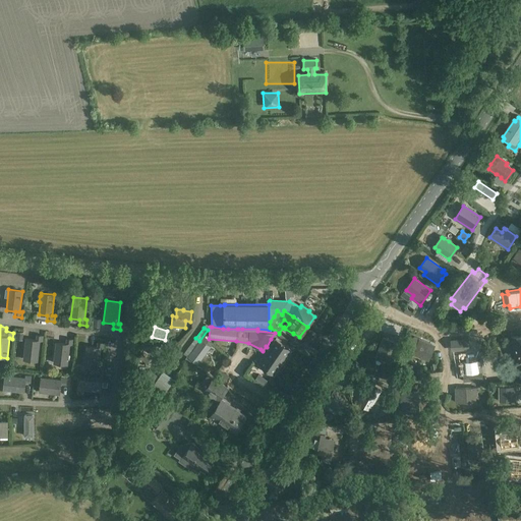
[(25,339),(23,360),(38,362),(40,342),(43,342),(43,336),(36,335),(36,340),(25,339)]
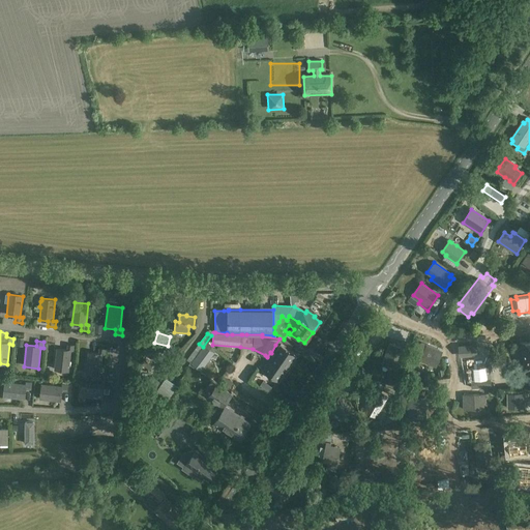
[(529,341),(520,342),(523,369),(525,369),(529,367),(529,341)]
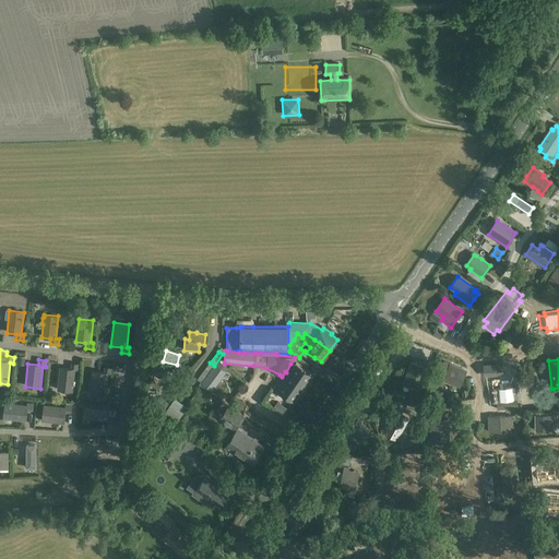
[(161,361),(152,372),(159,378),(164,381),(167,377),(173,370),(161,361)]
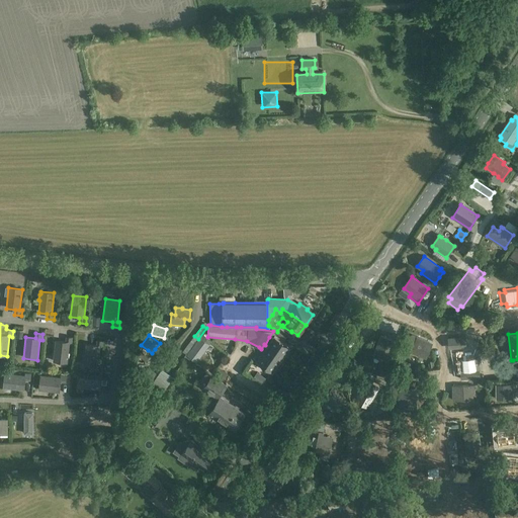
[(200,339),(208,345),(211,341),(202,335),(200,339)]
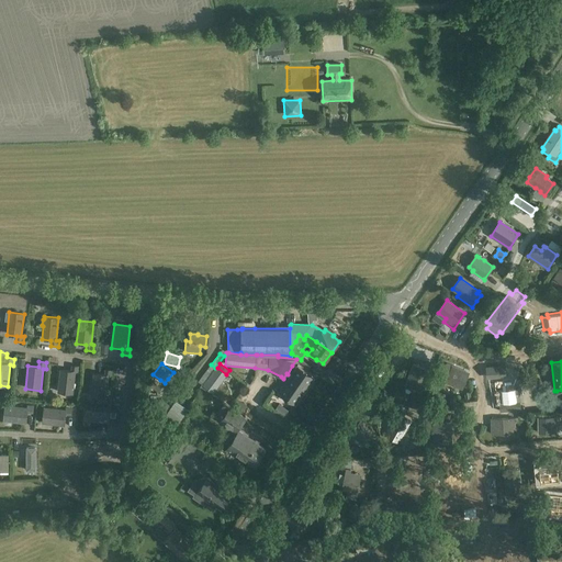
[(425,389),(427,380),(428,378),(423,375),(425,368),(414,364),(406,386),(423,392),(425,389)]
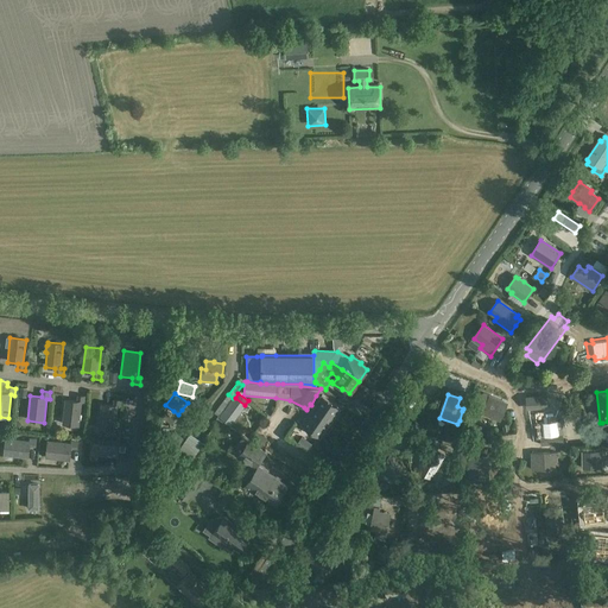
[(483,394),(477,411),(500,420),(507,404),(483,394)]
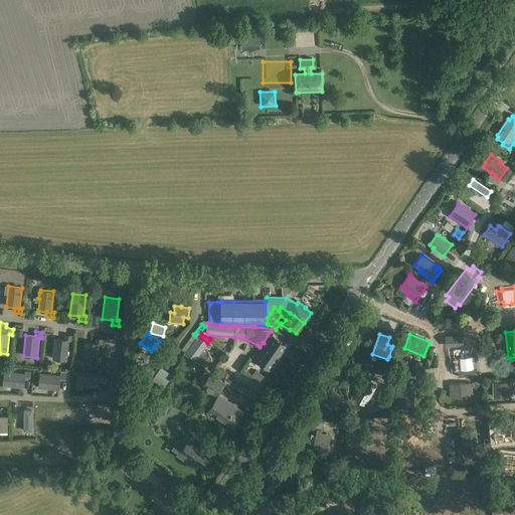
[(54,338),(52,360),(67,361),(69,341),(72,342),(72,336),(65,335),(65,339),(54,338)]
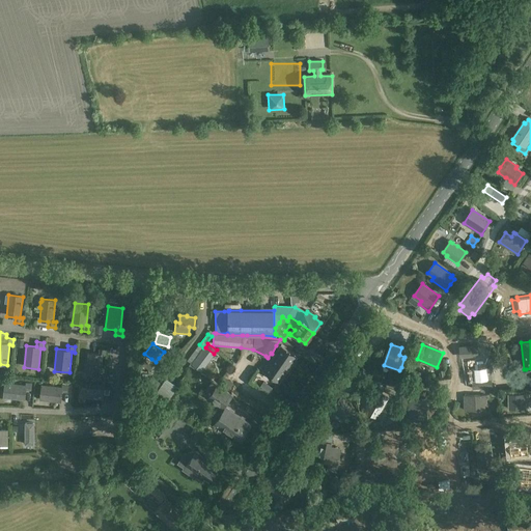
[(477,345),(458,346),(459,358),(478,357),(477,345)]
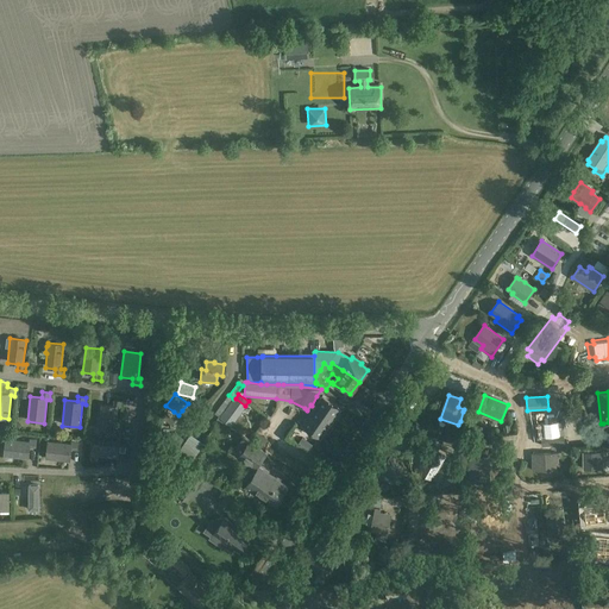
[(315,408),(302,426),(320,438),(340,409),(322,397),(315,408)]
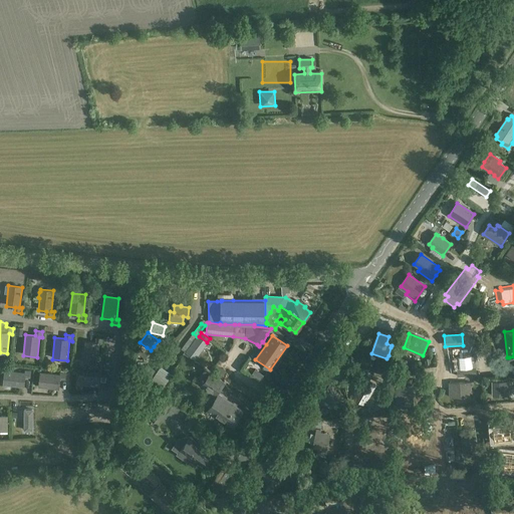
[(207,342),(199,336),(186,352),(195,359),(207,342)]
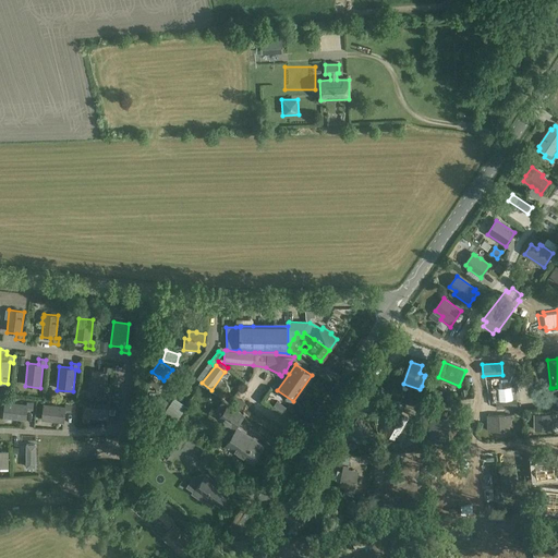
[(93,371),(91,393),(106,396),(108,374),(111,374),(112,367),(104,366),(104,372),(93,371)]
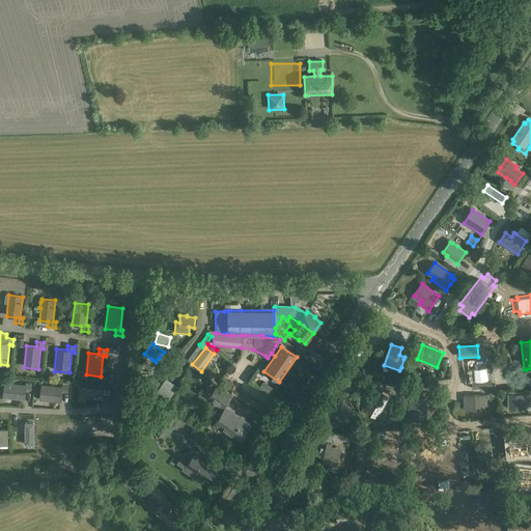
[(499,385),(510,383),(506,358),(494,360),(495,363),(466,367),(469,381),(482,379),(482,376),(497,374),(499,385)]
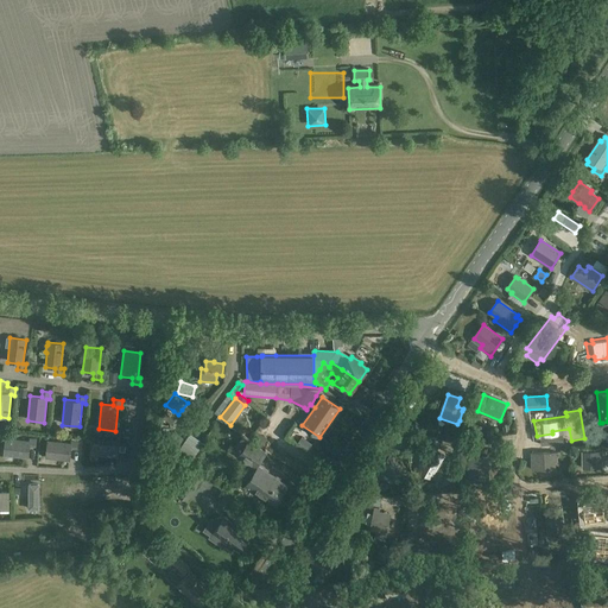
[(165,415),(163,418),(172,424),(175,420),(165,415)]
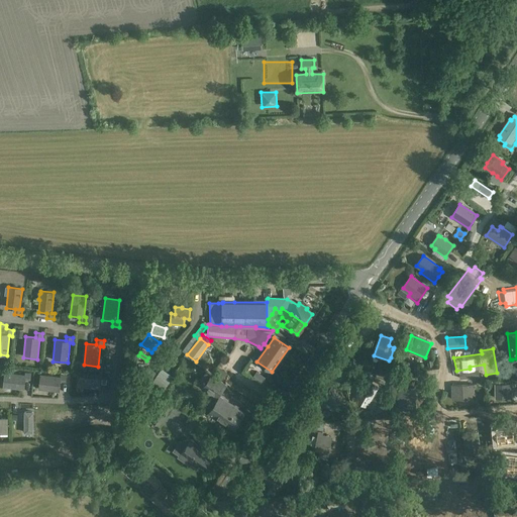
[(148,387),(158,374),(150,369),(142,382),(148,387)]
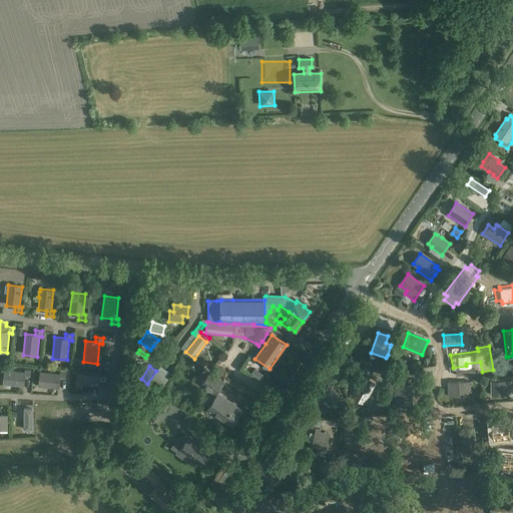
[(160,366),(156,371),(147,384),(159,392),(159,391),(166,381),(171,373),(160,366)]
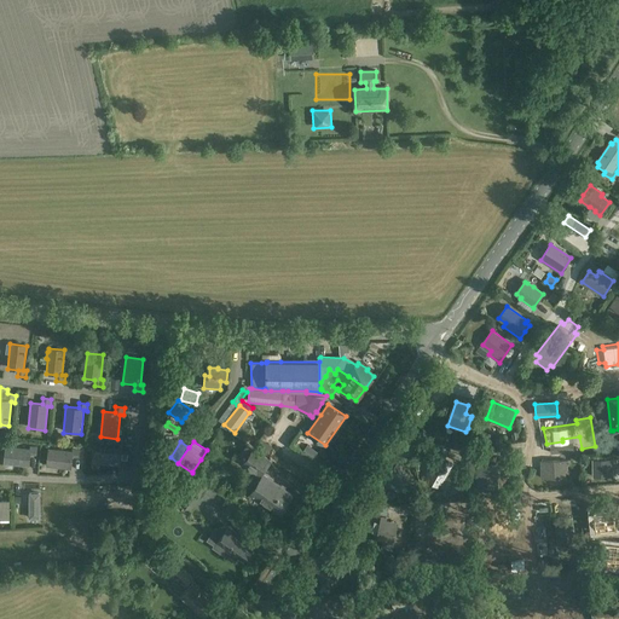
[(248,456),(242,464),(260,478),(260,476),(261,478),(250,493),(279,514),(291,495),(283,489),(287,484),(277,476),(276,478),(266,470),(272,461),(271,460),(272,458),(266,455),(255,449),(254,447),(253,447),(247,444),(242,451),(248,456)]
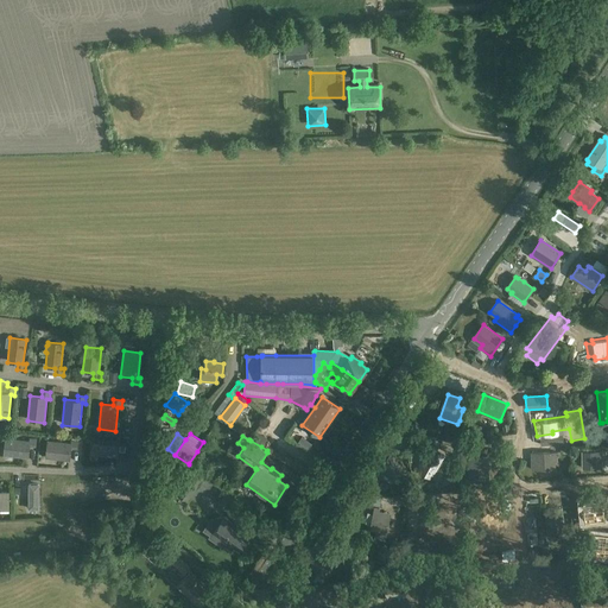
[(30,447),(36,448),(36,438),(29,438),(29,441),(5,438),(4,456),(29,458),(30,447)]
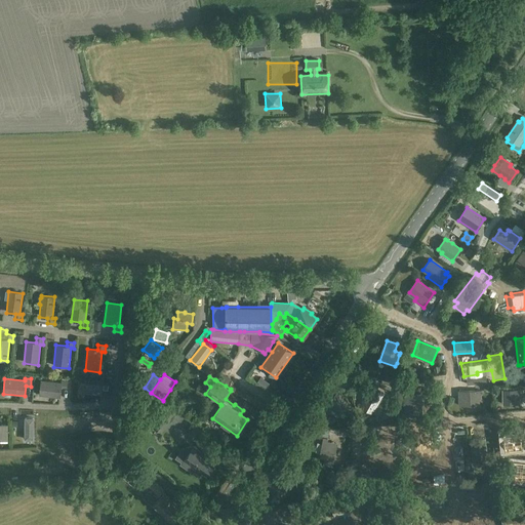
[(61,388),(62,388),(67,388),(68,380),(62,379),(61,381),(40,379),(39,396),(59,398),(61,388)]
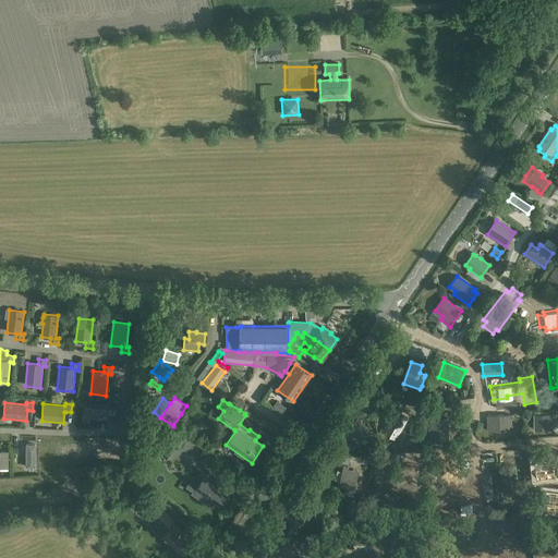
[(407,404),(402,411),(412,416),(415,409),(407,404)]
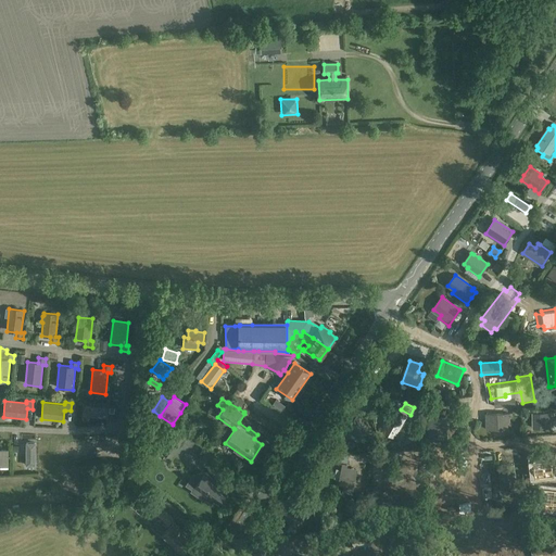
[(85,406),(84,416),(106,418),(108,408),(85,406)]
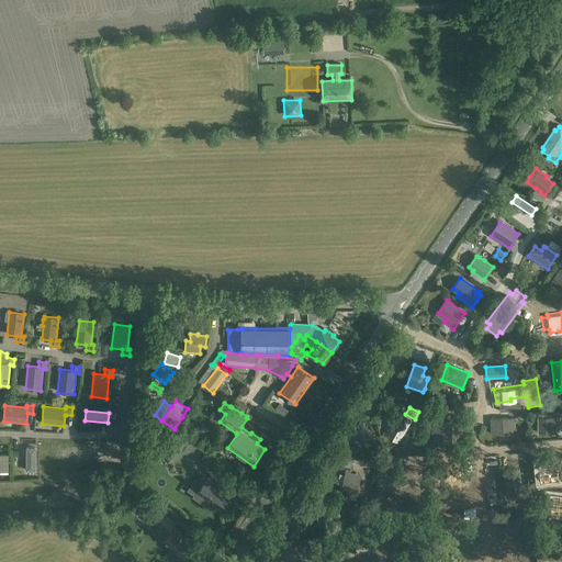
[(397,414),(384,437),(402,447),(406,438),(403,436),(411,422),(397,414)]
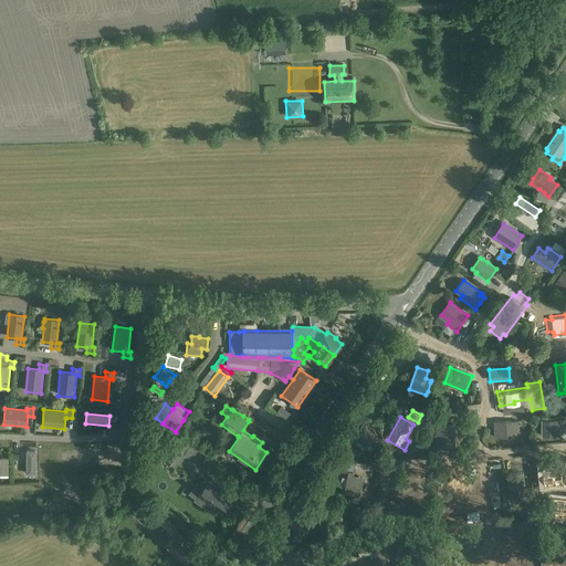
[(187,422),(184,420),(176,431),(179,433),(187,422)]
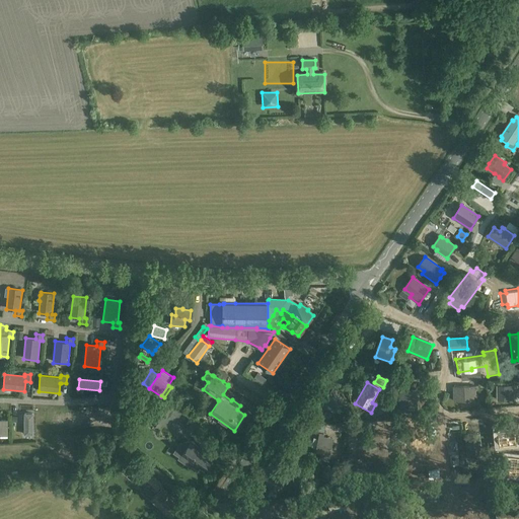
[(515,385),(498,385),(498,400),(512,399),(511,390),(515,389),(515,385)]
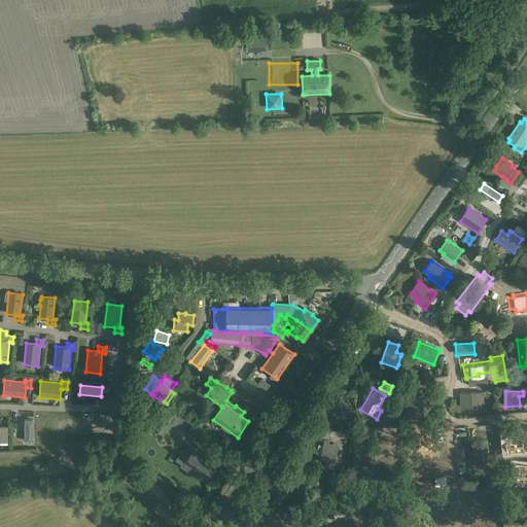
[(483,392),(460,393),(461,408),(479,408),(479,397),(483,397),(483,392)]
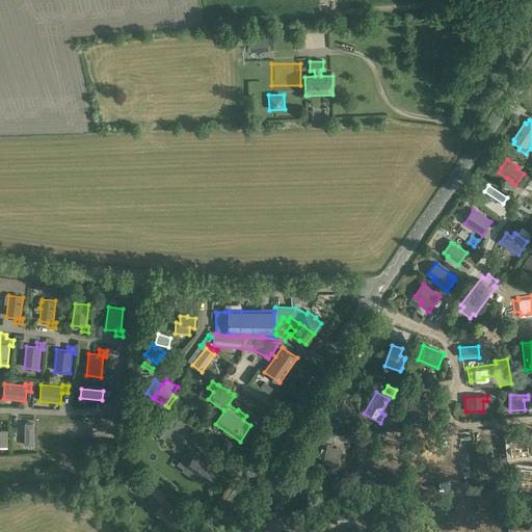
[(159,405),(151,400),(148,406),(155,411),(159,405)]
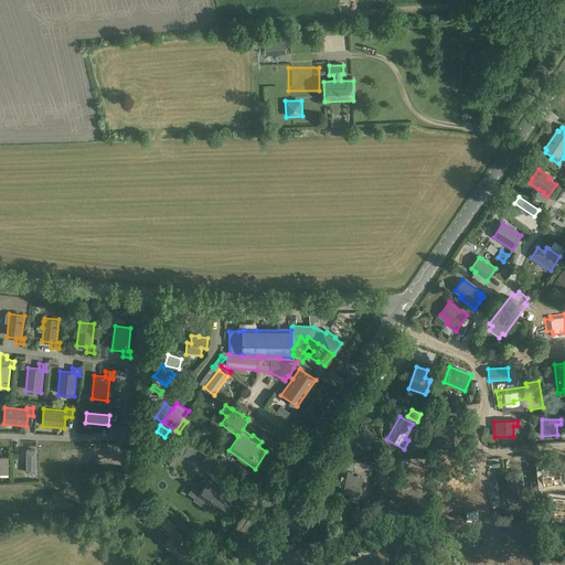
[(361,425),(351,441),(354,444),(356,440),(365,447),(374,434),(361,425)]
